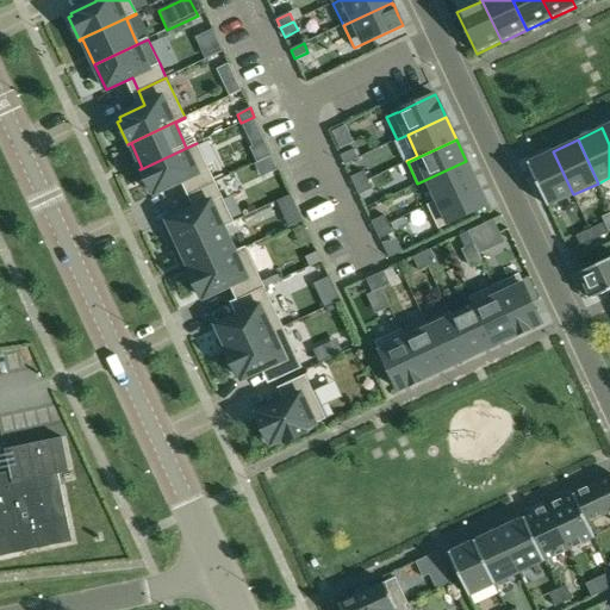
[(187,195),(215,182),(197,143),(141,169),(150,193),(154,192),(155,194),(181,181),(187,195)]
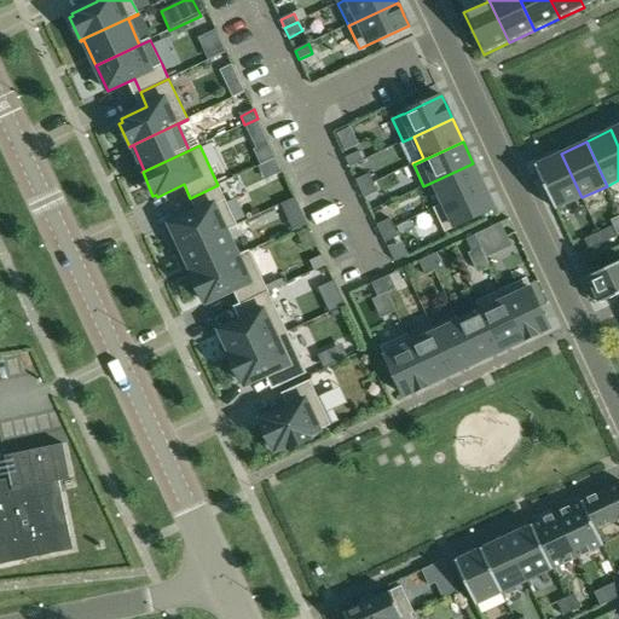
[(359,152),(345,158),(350,167),(363,161),(359,152)]
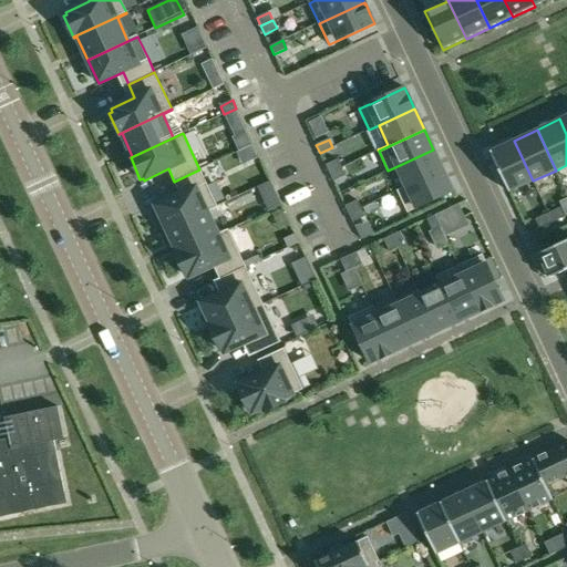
[(509,192),(533,181),(514,141),(491,152),(509,192)]
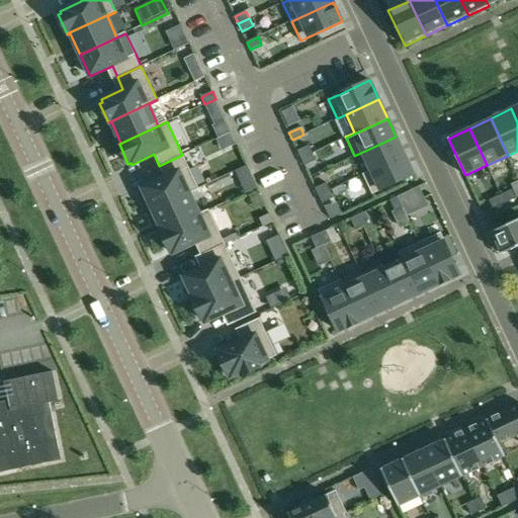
[(396,137),(354,156),(355,157),(363,153),(371,170),(363,174),(363,175),(405,156),(396,137)]
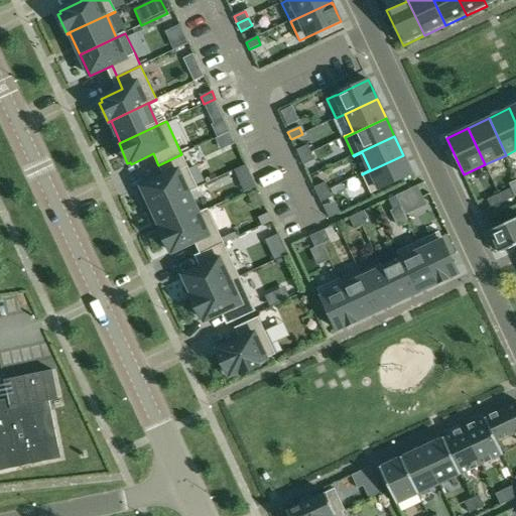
[(300,158),(311,152),(307,145),(296,150),(300,158)]
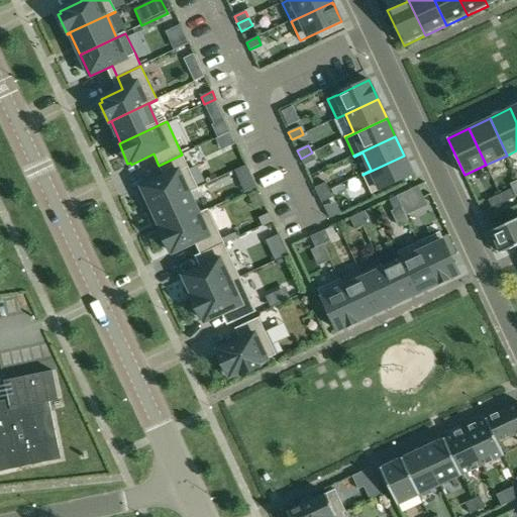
[(312,152),(301,159),(304,166),(315,161),(312,152)]
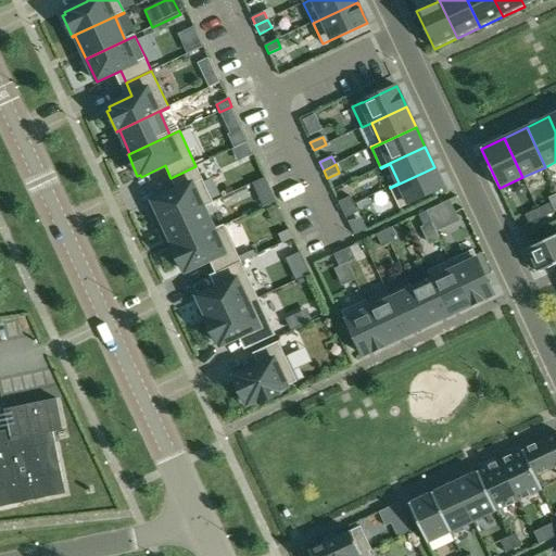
[(196,166),(171,178),(177,191),(153,202),(164,225),(209,204),(198,182),(202,180),(196,166)]
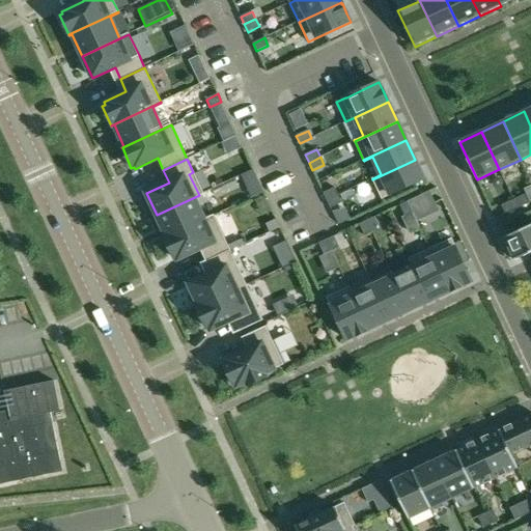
[(415,160),(372,179),(382,199),(424,179),(415,160)]
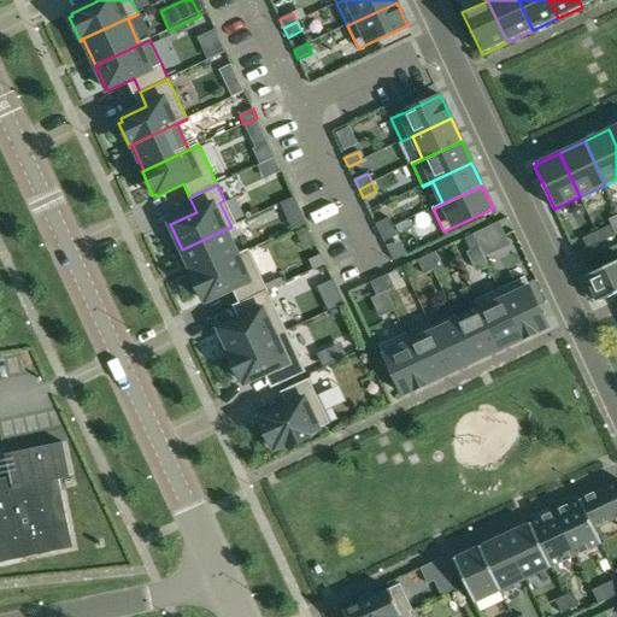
[(294,198),(281,204),(285,212),(298,206),(294,198)]
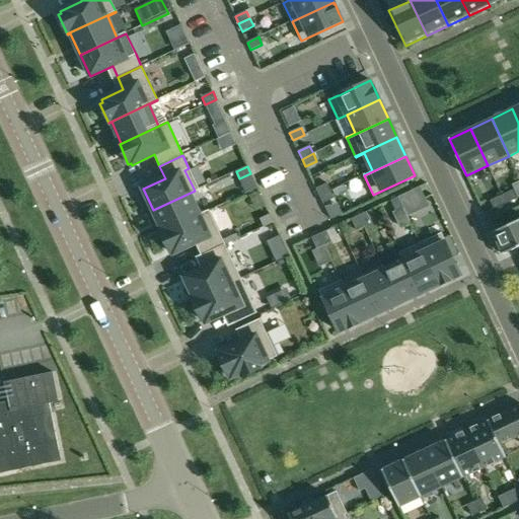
[(315,189),(319,196),(330,191),(327,183),(315,189)]
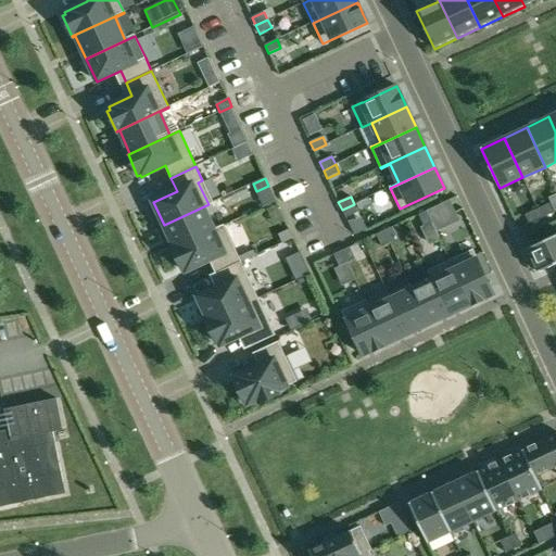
[(209,204),(164,225),(174,248),(172,249),(173,250),(224,226),(224,225),(214,229),(204,207),(209,205),(209,204)]
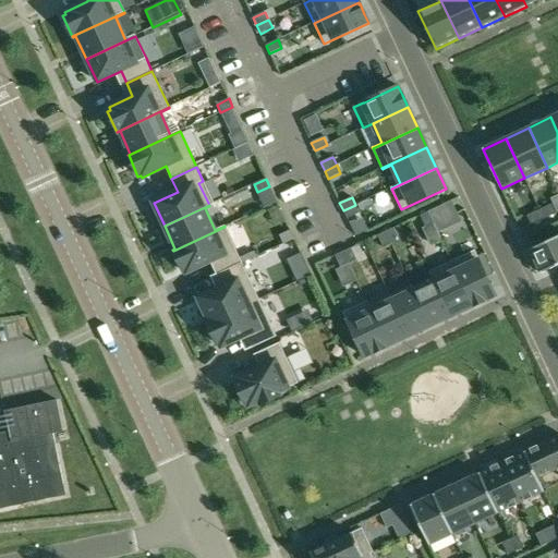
[(359,214),(355,205),(343,210),(347,219),(359,214)]
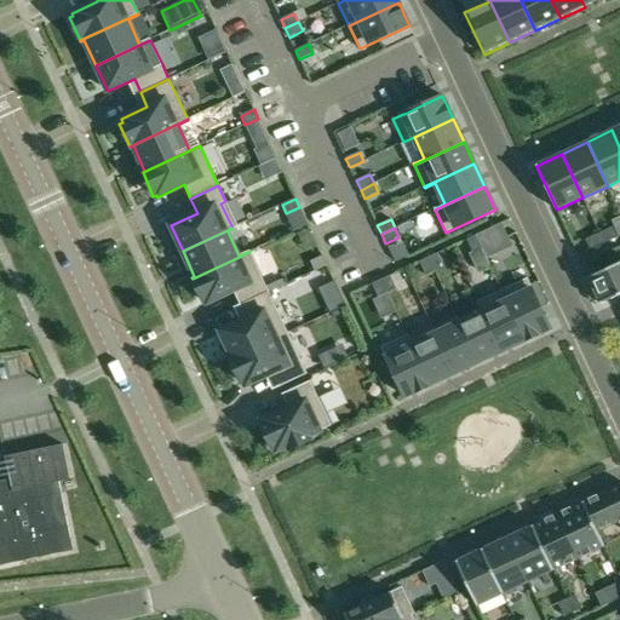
[(600,234),(604,244),(618,237),(613,228),(600,234)]
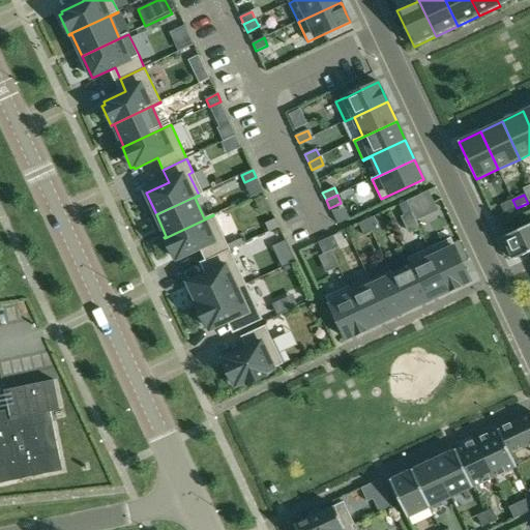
[(418,196),(407,202),(412,212),(415,219),(427,214),(418,196)]
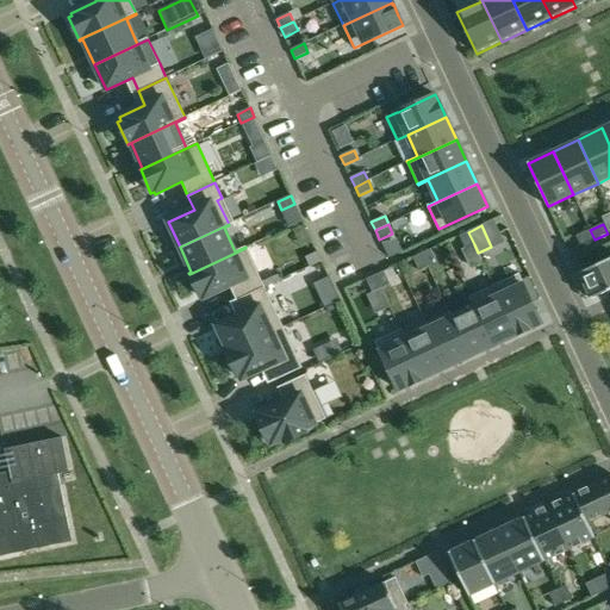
[(582,246),(595,240),(590,230),(577,236),(582,246)]
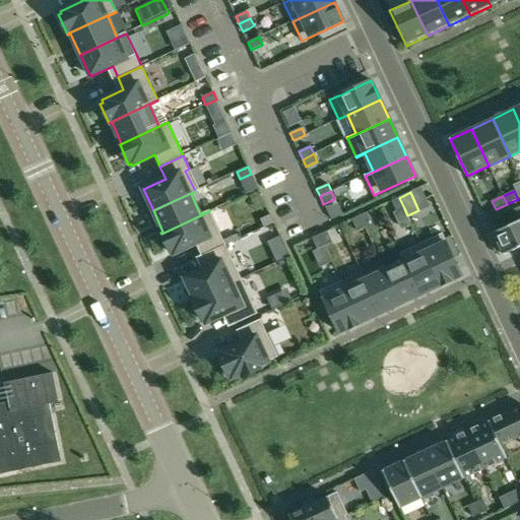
[(399,198),(391,201),(397,212),(404,208),(399,198)]
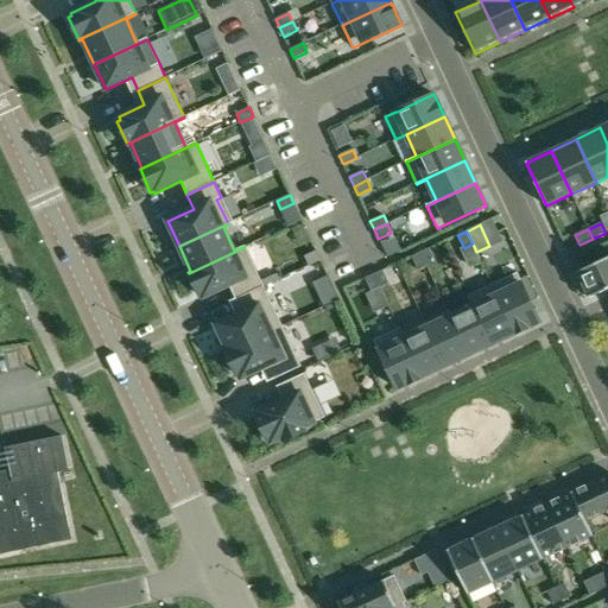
[(229,285),(235,299),(264,286),(245,247),(189,273),(200,296),(202,295),(203,297),(229,285)]
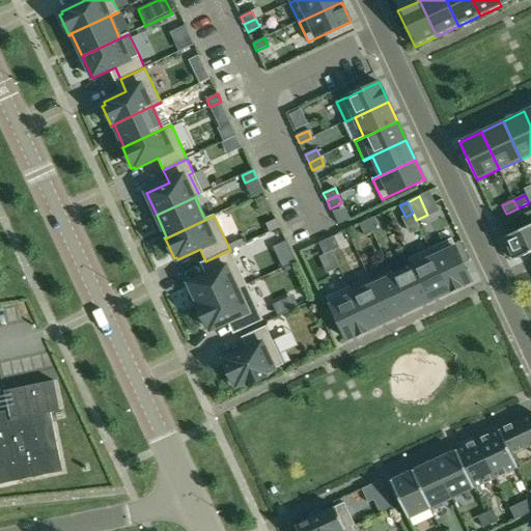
[(367,221),(372,232),(380,228),(374,217),(367,221)]
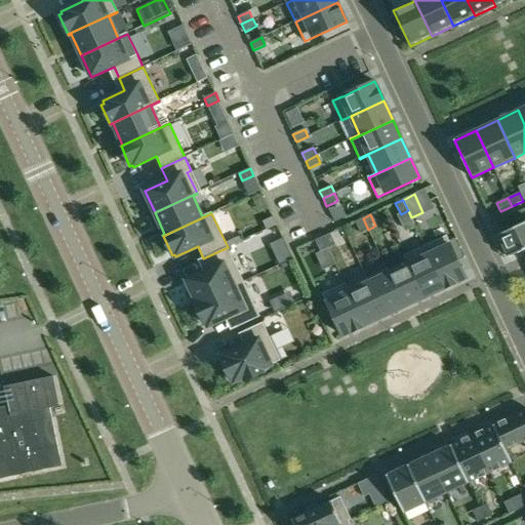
[(272,217),(261,221),(266,231),(276,226),(272,217)]
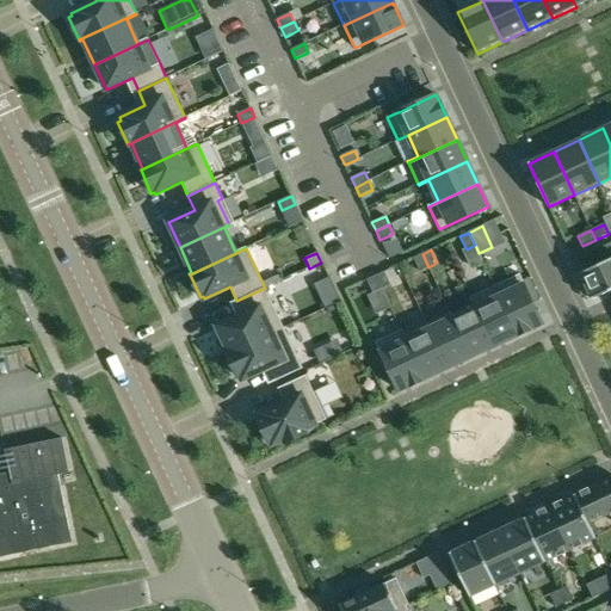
[(429,267),(423,254),(413,258),(419,271),(429,267)]
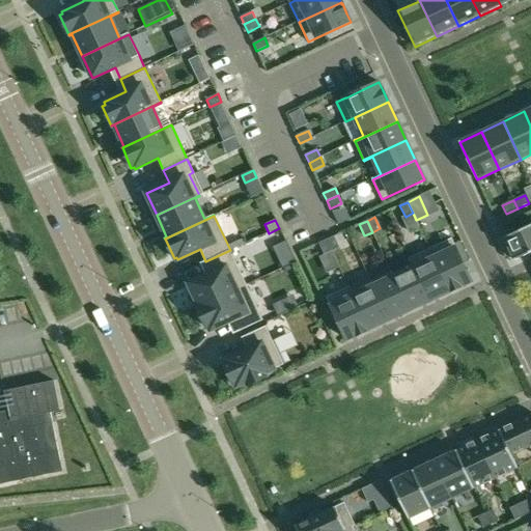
[(514,260),(530,251),(530,224),(504,238),(514,259),(513,259),(514,260)]
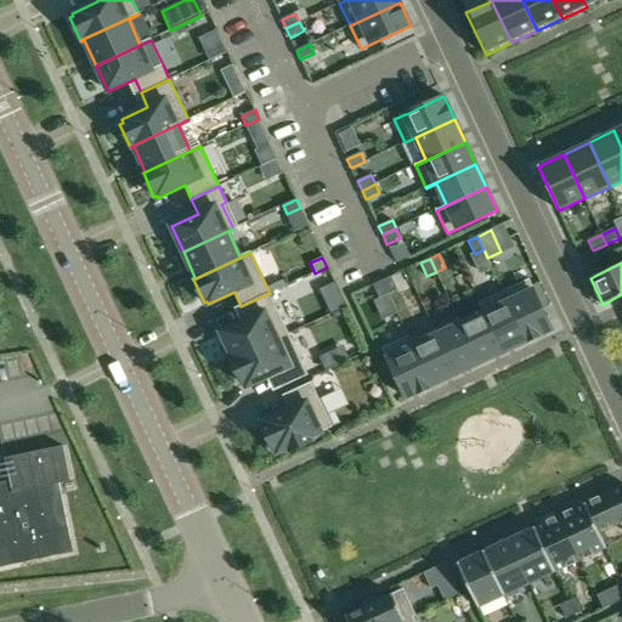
[(383,281),(389,294),(397,290),(391,277),(383,281)]
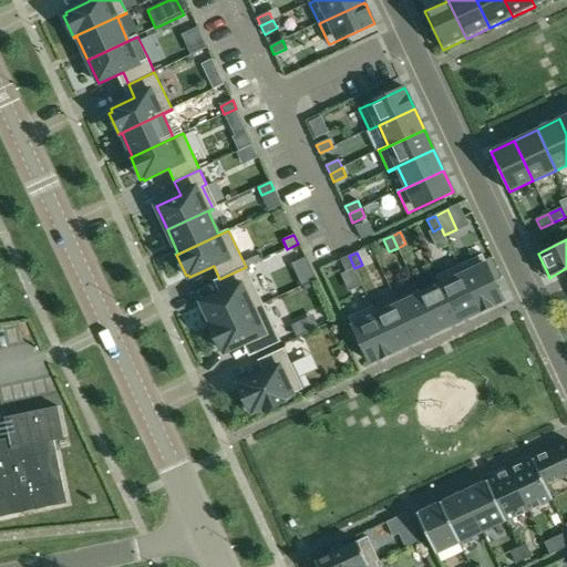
[(459,266),(480,311),(482,310),(482,311),(493,306),(492,306),(504,300),(482,255),(459,266)]
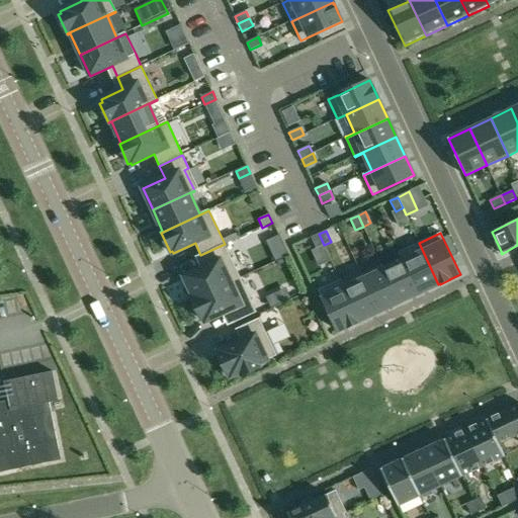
[(324,245),(319,234),(311,238),(316,249),(324,245)]
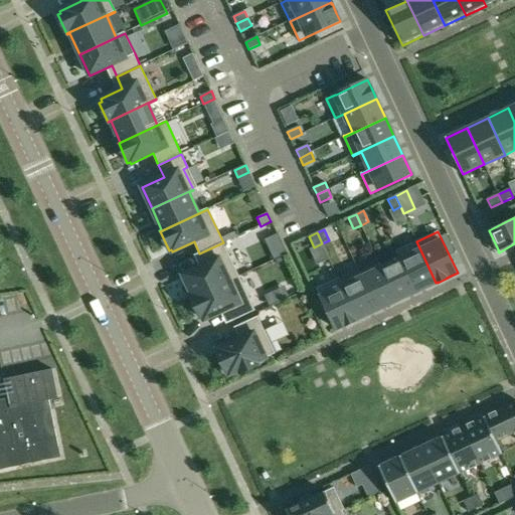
[(436,283),(416,241),(397,250),(416,292),(436,283)]
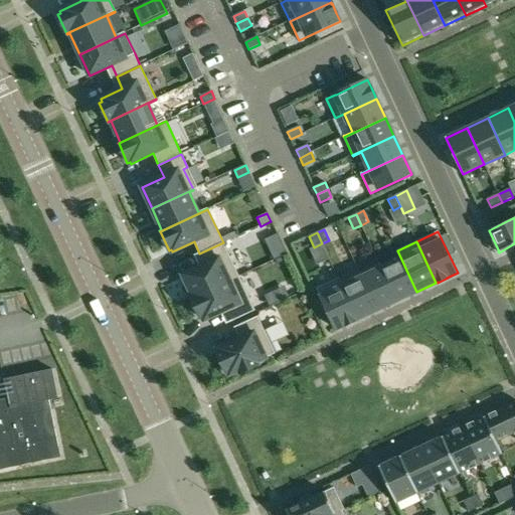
[(238,277),(223,242),(199,253),(205,265),(183,276),(193,297),(191,298),(191,299),(238,277)]
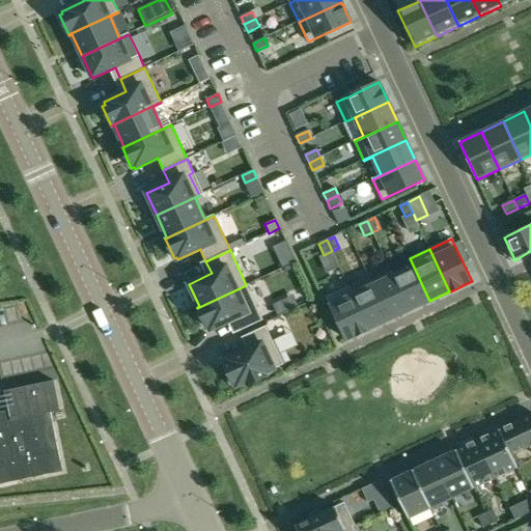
[(530,252),(530,251),(514,260),(530,252)]
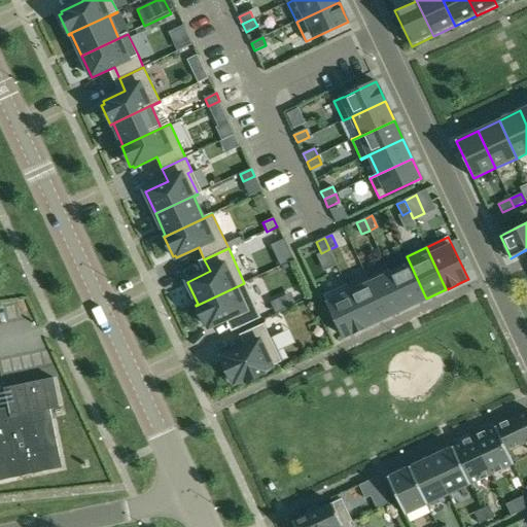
[(389,270),(388,271),(406,308),(426,299),(407,256),(406,256),(410,266),(391,275),(389,270)]
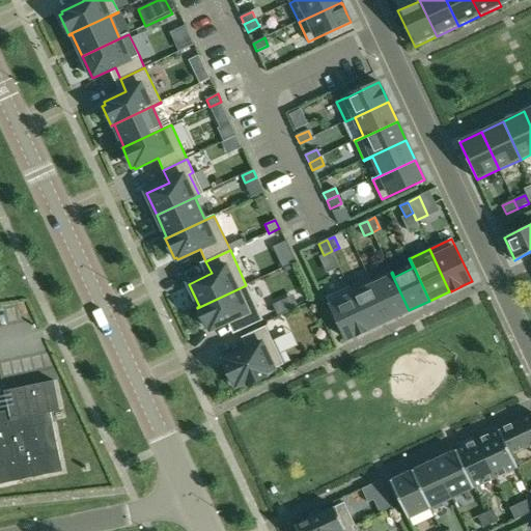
[(389,319),(409,310),(391,273),(370,282),(389,319)]
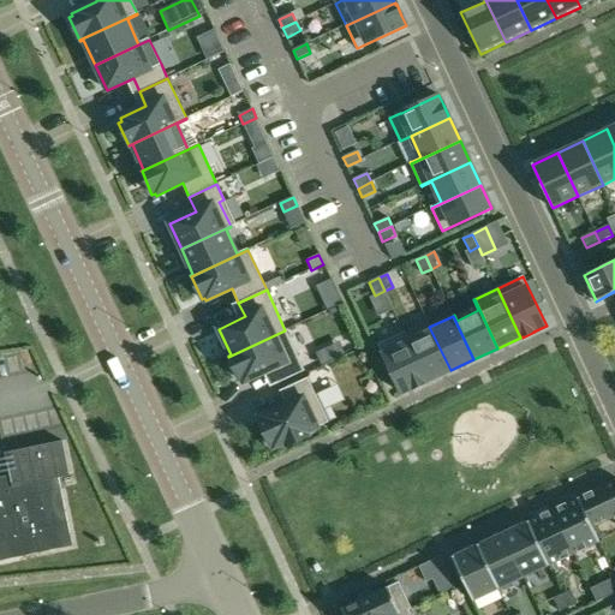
[(404,333),(427,382),(451,370),(429,327),(407,338),(405,332),(404,333)]
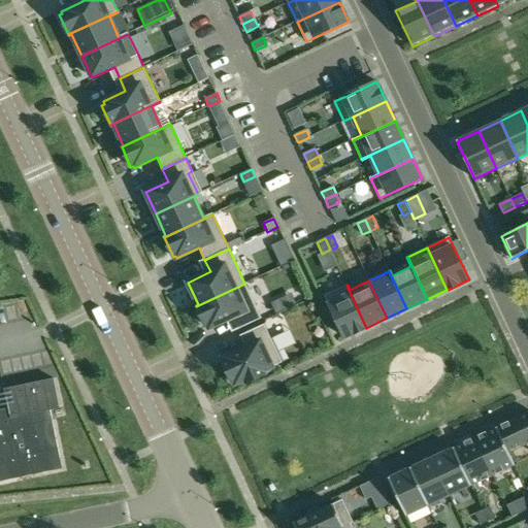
[(261,319),(244,284),(196,306),(205,326),(207,325),(209,329),(232,318),(237,330),(261,319)]
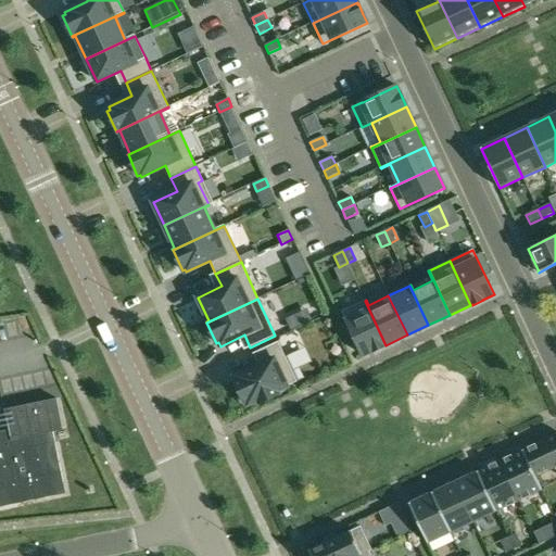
[(383,345),(386,345),(365,301),(341,312),(363,355),(374,351),(383,346),(383,345)]
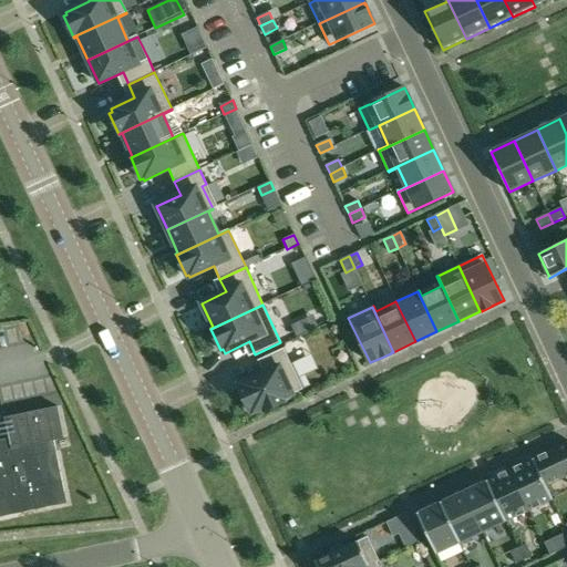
[(241,388),(238,389),(249,411),(251,410),(253,413),(264,408),(265,412),(285,402),(282,399),(302,390),(284,349),(258,361),(264,373),(239,384),(241,388)]
